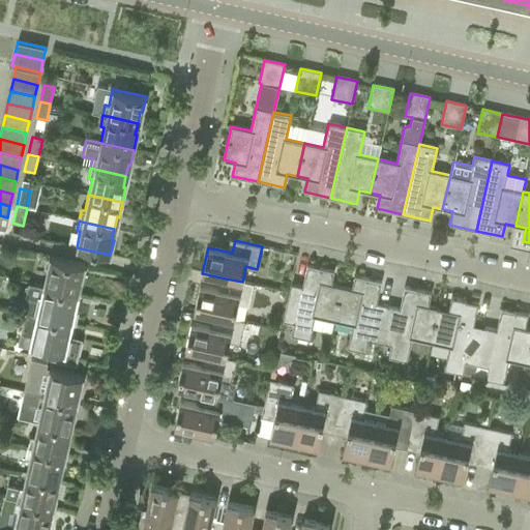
[(51,258),(43,287),(78,294),(81,281),(79,281),(82,266),(84,267),(84,265),(51,258)]
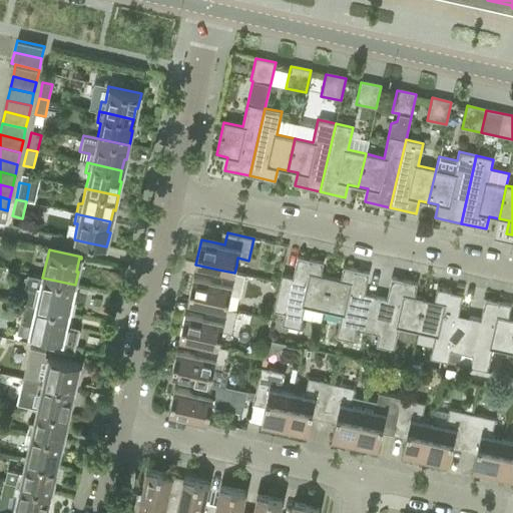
[(305,307),(323,311),(330,278),(320,276),(323,263),(297,257),(293,278),(282,276),(274,311),(285,313),(282,325),(300,329),(305,307)]
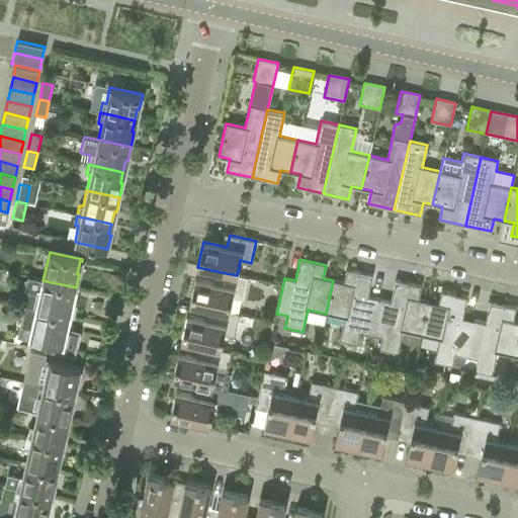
[(360,332),(370,335),(378,299),(367,296),(372,275),(346,269),(343,282),(333,280),(326,314),(344,318),(339,340),(357,344),(360,332)]
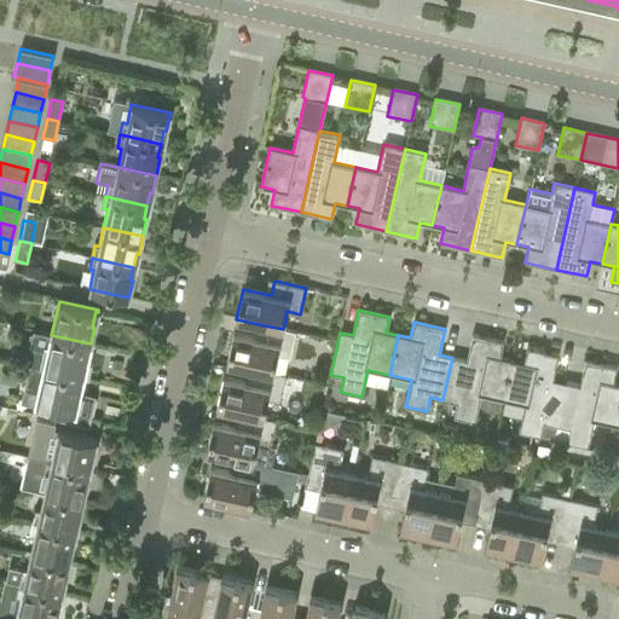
[(295,333),(283,329),(264,325),(261,340),(233,334),(226,363),(254,370),(273,374),(277,356),(290,358),(295,333)]
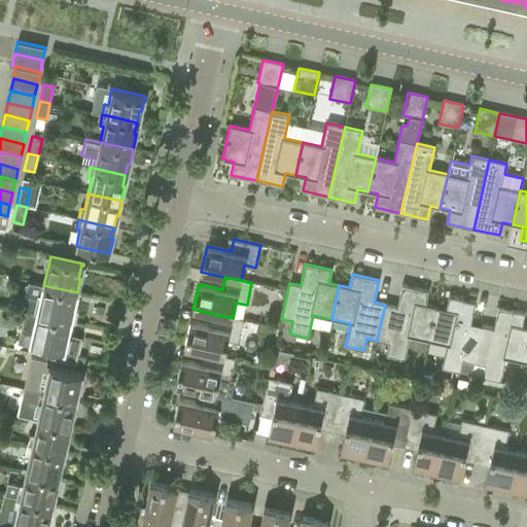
[(21,310),(24,311),(71,321),(74,308),(72,308),(75,293),(77,294),(77,292),(43,285),(28,281),(21,310)]
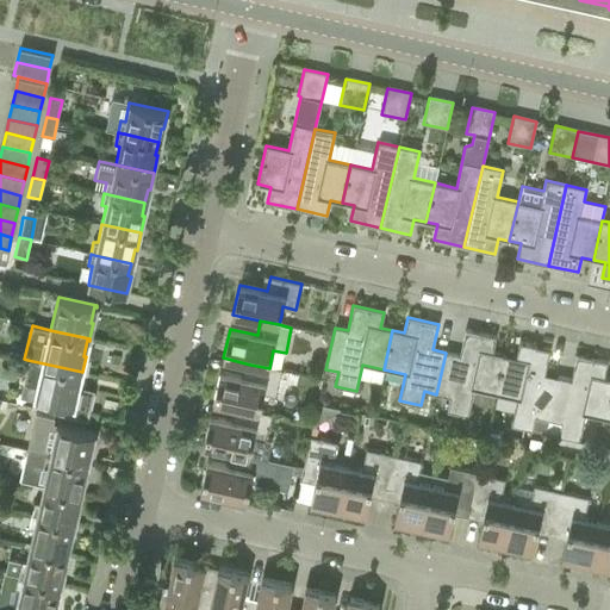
[(474,390),(496,394),(504,355),(492,353),(496,337),(465,330),(459,355),(446,353),(436,394),(450,397),(447,411),(468,416),(474,390)]
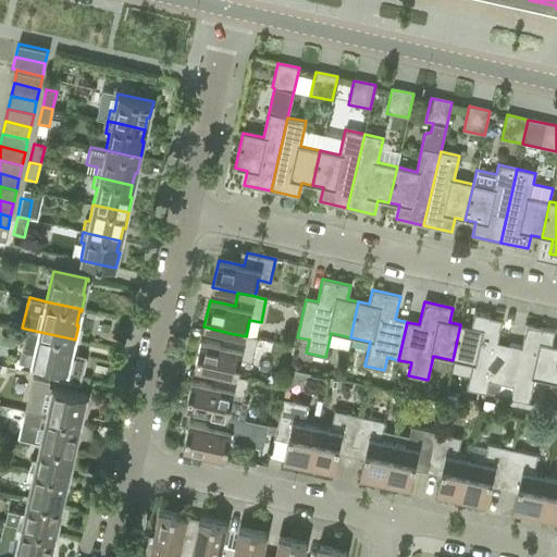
[(489,380),(500,383),(509,345),(497,342),(503,319),(474,313),(471,326),(460,324),(453,360),(472,364),(467,388),(486,393),(489,380)]
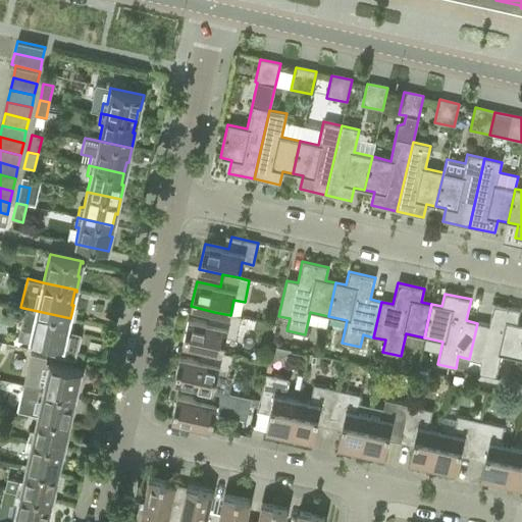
[(501,355),(519,359),(521,347),(521,324),(517,323),(520,310),(493,304),(488,325),(477,323),(469,359),(480,361),(478,372),(477,373),(496,377),(501,355)]
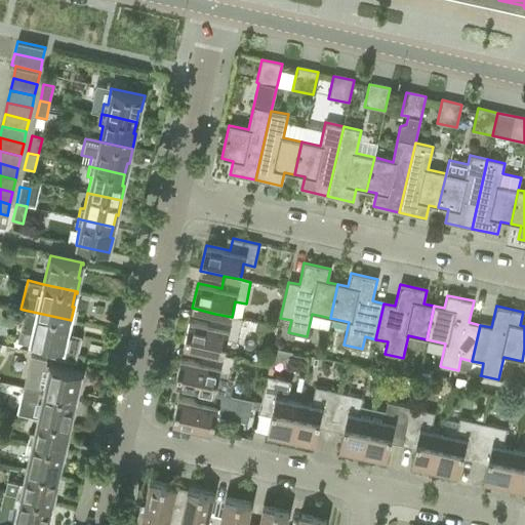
[(71,320),(24,310),(24,311),(26,312),(25,316),(24,316),(23,323),(24,323),(22,329),(33,331),(30,344),(31,344),(31,346),(32,346),(32,344),(54,349),(53,356),(73,360),(78,338),(65,335),(68,321),(71,322),(71,320)]
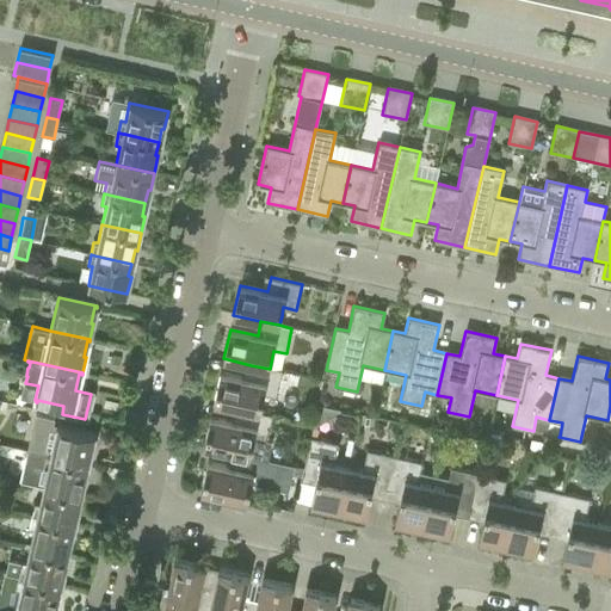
[(214,402),(241,408),(259,413),(264,395),(276,397),(282,371),(270,369),(251,365),(247,380),(220,372),(214,402)]
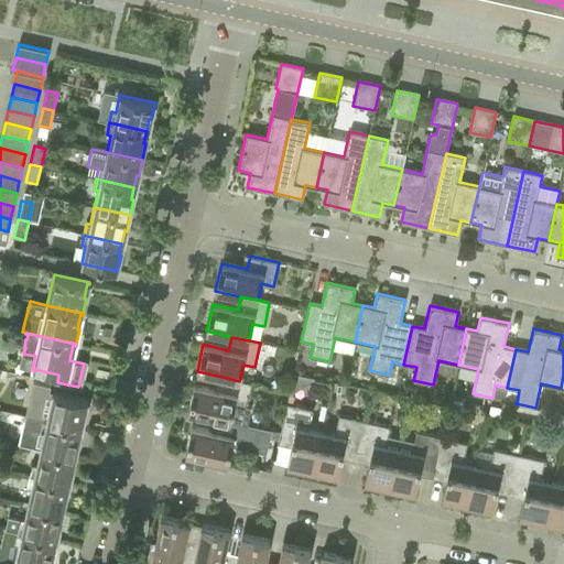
[(239,381),(223,377),(219,390),(194,384),(188,412),(219,419),(247,425),(251,409),(246,408),(251,383),(239,381)]
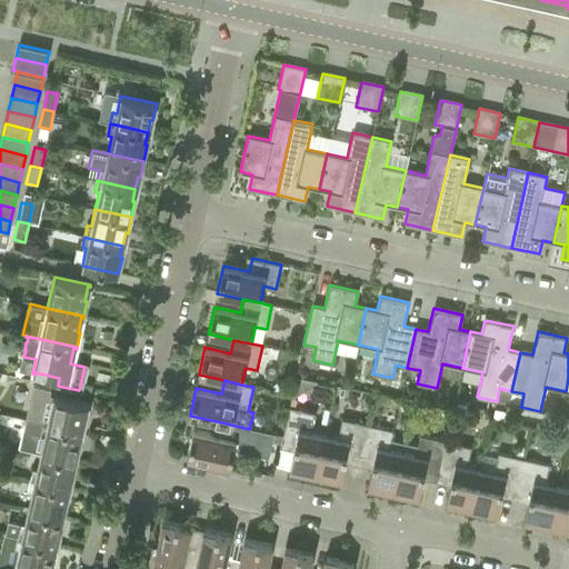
[(511,391),(509,403),(521,406),(523,393),(511,391)]
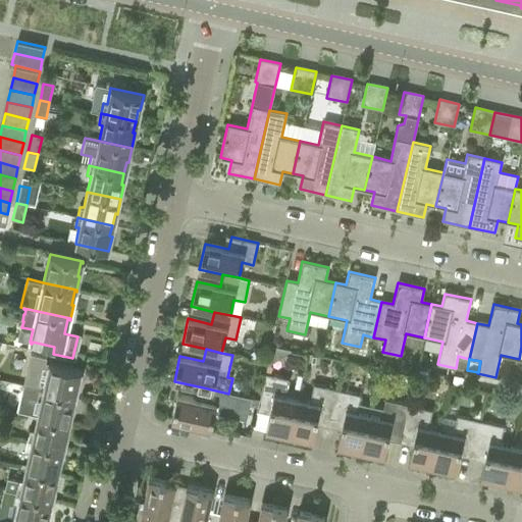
[(27,375),(24,385),(36,387),(42,389),(73,397),(75,384),(79,385),(82,370),(61,366),(48,363),(44,379),(38,378),(36,374),(30,373),(27,375)]
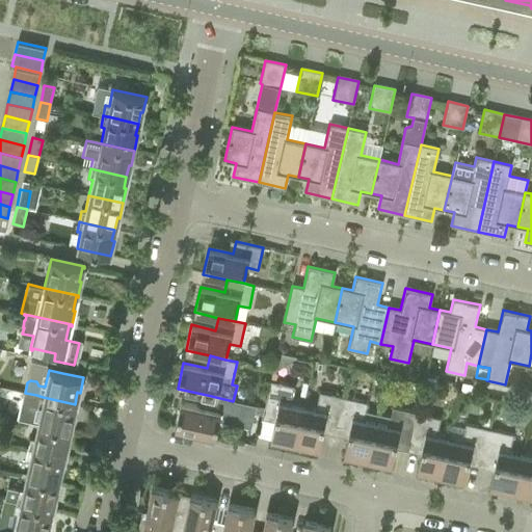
[(270,439),(294,444),(302,407),(290,404),(294,387),(270,381),(264,408),(276,411),(270,439)]
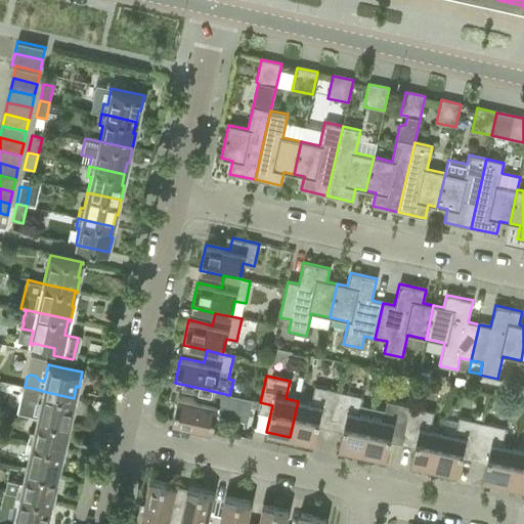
[(319,416),(332,419),(338,391),(314,386),(310,404),(298,401),(290,437),(313,442),(319,416)]
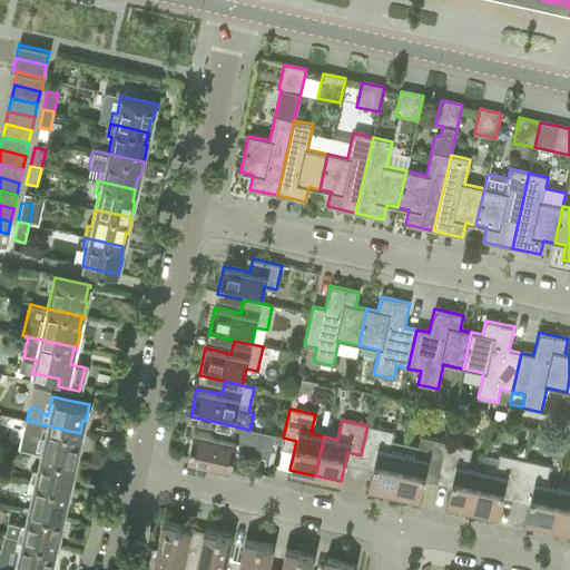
[(25,421),(19,449),(39,453),(76,462),(80,445),(77,445),(80,433),(46,425),(39,423),(27,421),(25,421)]
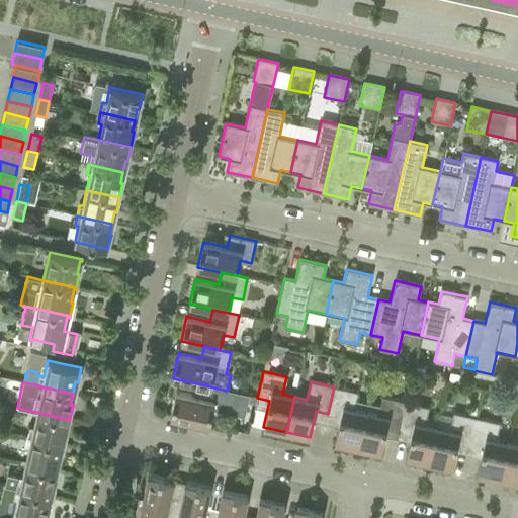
[(201,384),(199,397),(176,392),(170,417),(209,425),(212,410),(244,417),(249,396),(227,391),(201,384)]
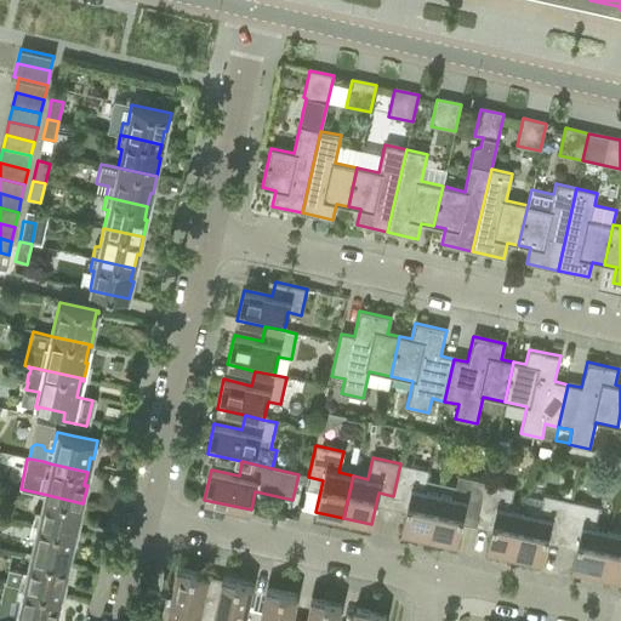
[(402,530),(429,536),(442,483),(426,479),(428,469),(400,463),(393,496),(408,500),(402,530)]
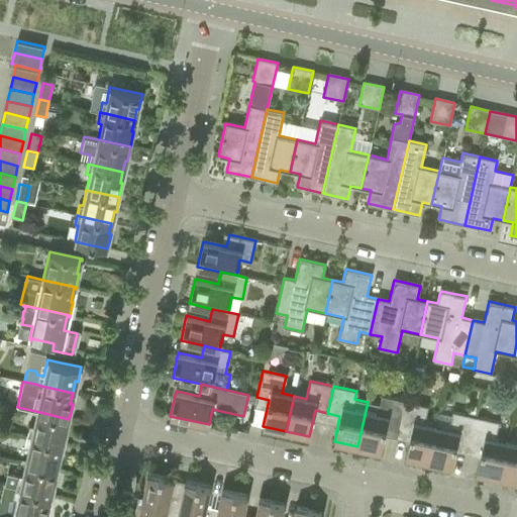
[(386,426),(399,428),(405,401),(382,396),(380,405),(368,402),(357,446),(381,451),(386,426)]
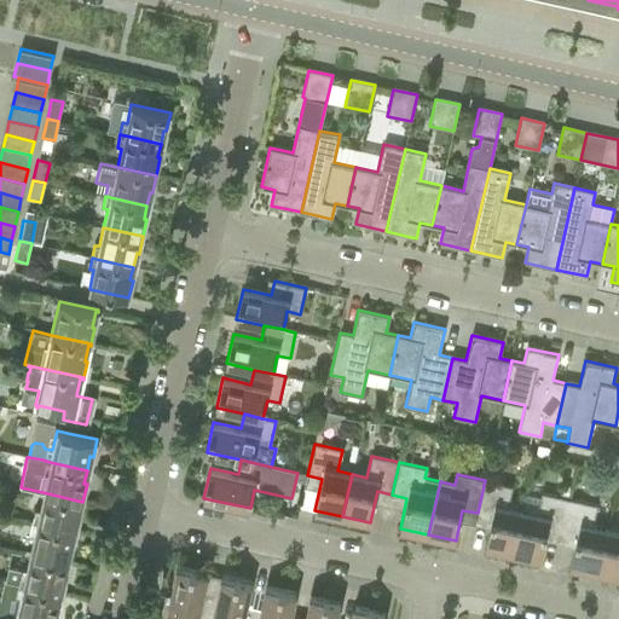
[(485,548),(513,554),(522,512),(508,508),(513,486),(485,480),(478,513),(492,516),(485,548)]
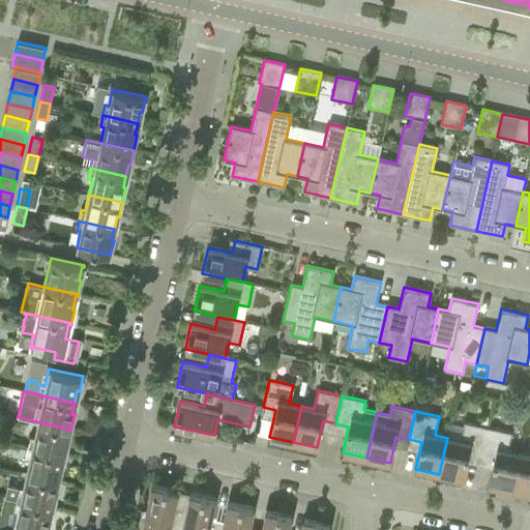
[(30,437),(28,447),(30,448),(33,448),(63,455),(65,443),(67,444),(70,430),(36,421),(33,437),(30,437)]
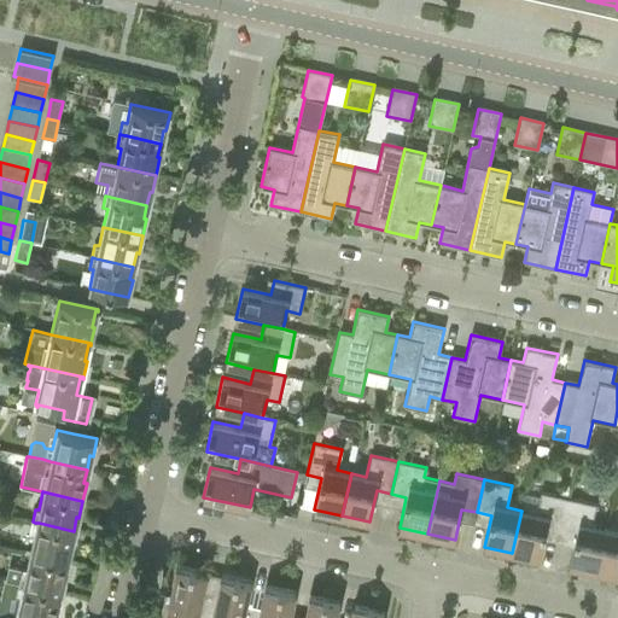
[(547,528),(561,531),(569,499),(541,493),(536,513),(522,511),(512,553),(540,559),(547,528)]
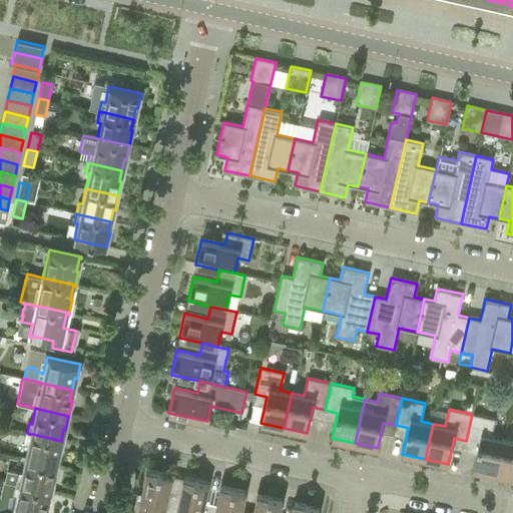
[(472,469),(495,474),(503,439),(491,436),(495,419),(472,414),(466,441),(478,443),(472,469)]
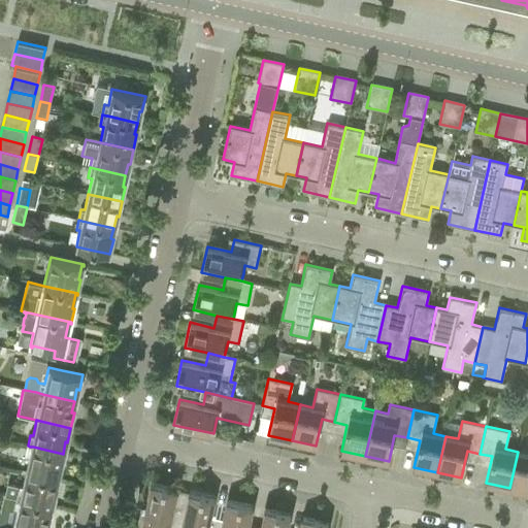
[(28,456),(25,472),(59,481),(62,465),(60,465),(63,454),(33,447),(30,447),(28,446),(26,456),(28,456)]
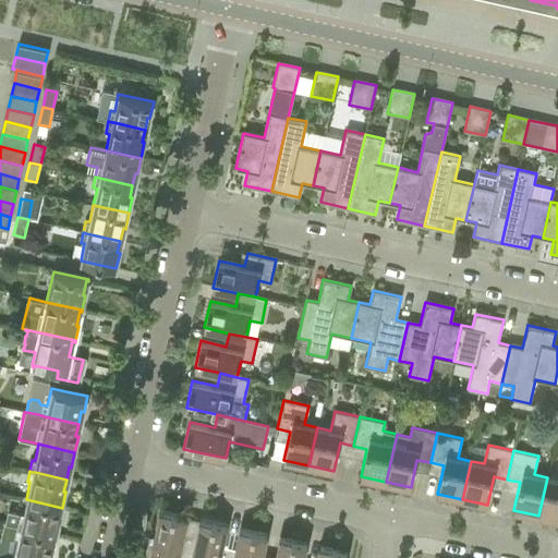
[(557,480),(547,477),(538,516),(557,519),(557,480)]
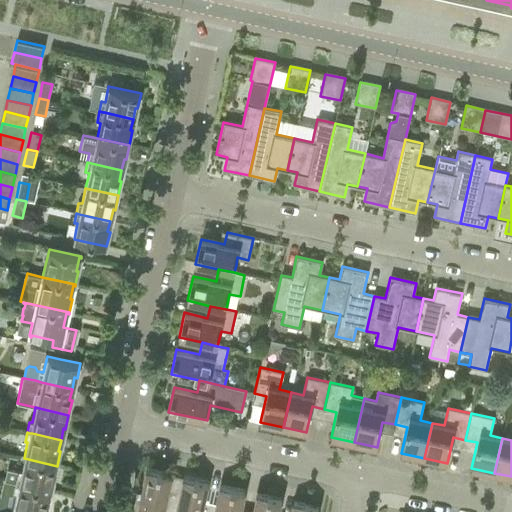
[(7,469),(4,480),(16,483),(18,483),(49,490),(52,479),(54,480),(57,466),(24,458),(21,472),(7,469)]
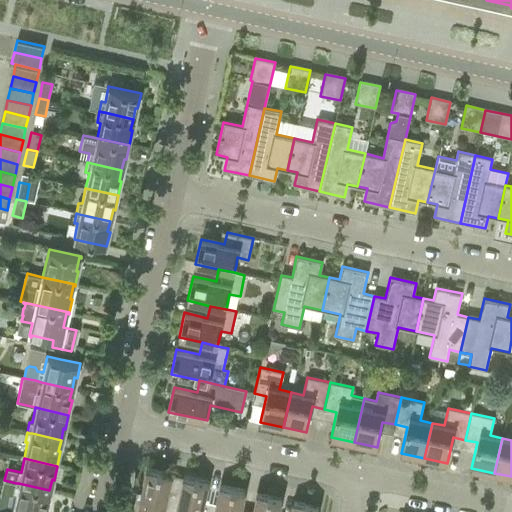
[(147,469),(138,507),(138,511),(175,511),(178,500),(166,498),(172,475),(147,469)]
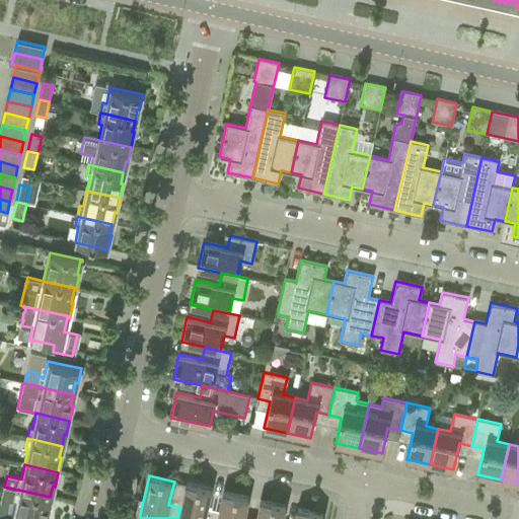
[(217,518),(218,515),(206,513),(211,490),(186,484),(186,488),(180,507),(177,518),(217,518)]
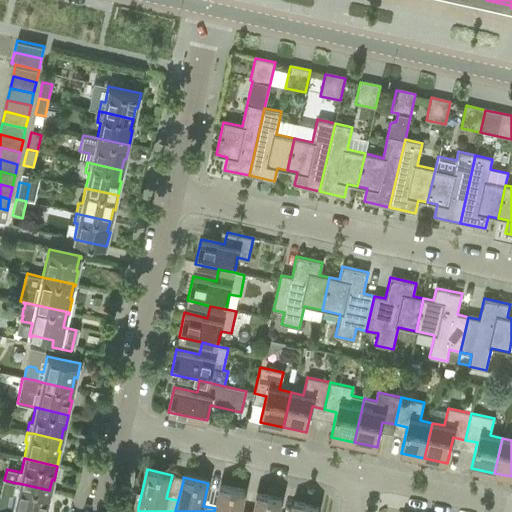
[(16,493),(12,509),(23,511),(46,511),(48,502),(47,502),(49,490),(18,483),(16,483),(13,493),(16,493)]
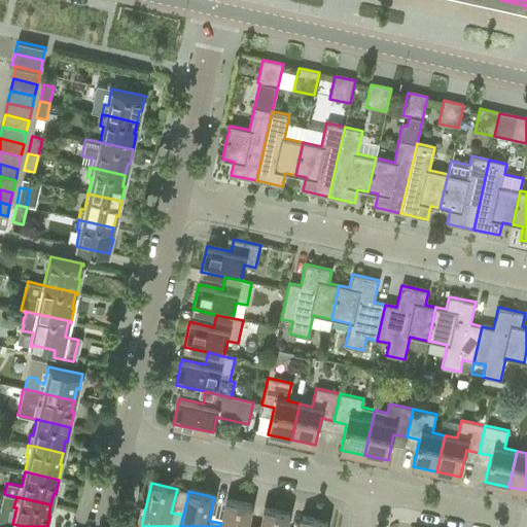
[(247,526),(252,505),(226,499),(221,523),(220,526),(247,526)]
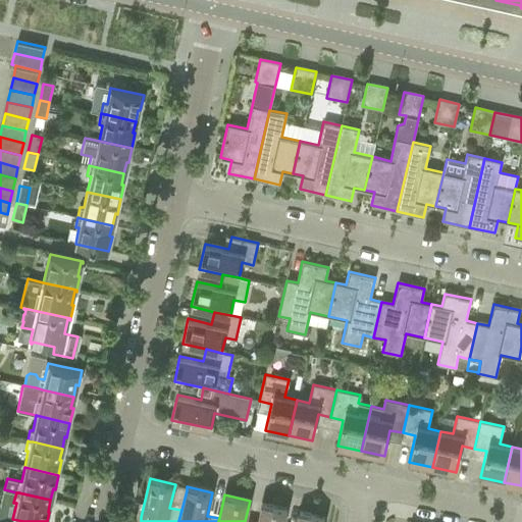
[(257,521),(283,521),(288,509),(262,504),(257,521)]
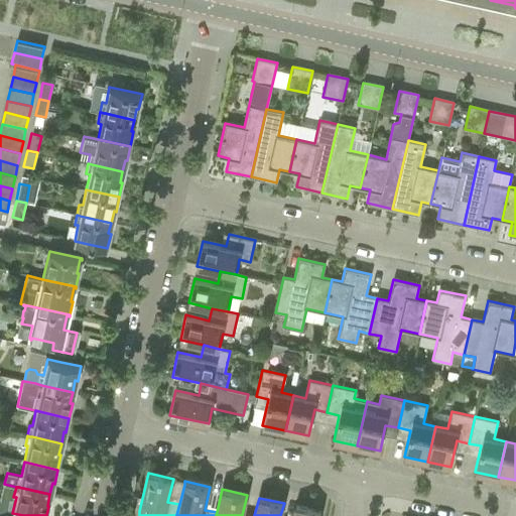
[(293,515),(319,515),(320,511),(296,506),(293,515)]
